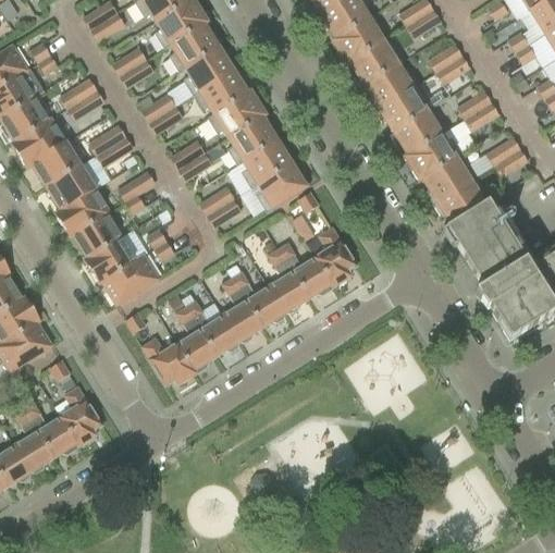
[(5,0),(0,3),(0,8),(8,20),(17,13),(9,0),(5,0)]
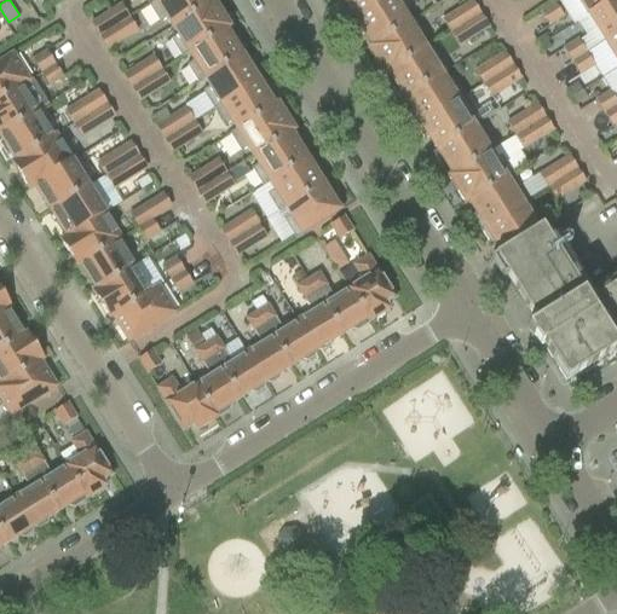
[(167,16),(173,24),(212,0),(154,0),(150,3),(161,19),(167,16)]
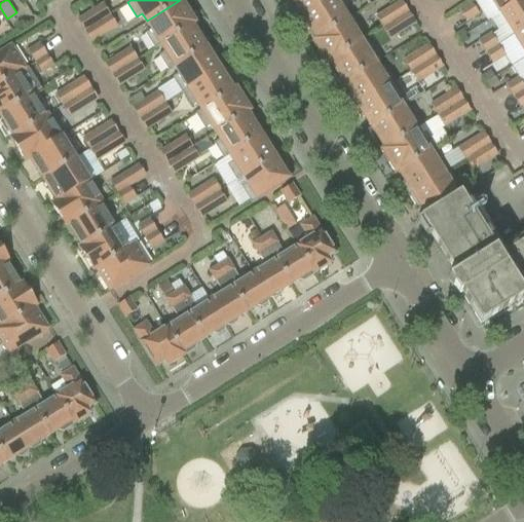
[(146,31),(155,46),(196,21),(184,0),(180,0),(147,21),(151,28),(146,31)]
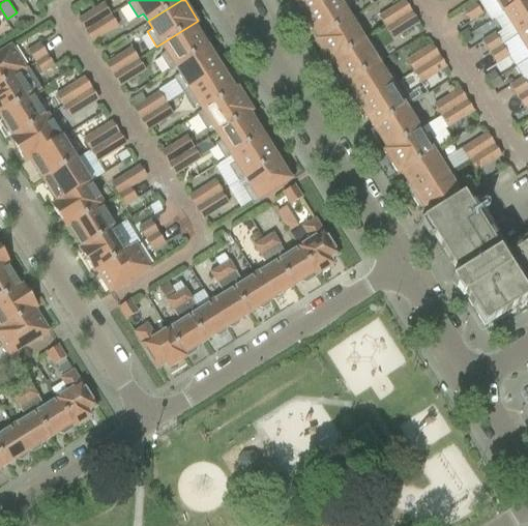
[(295,0),(297,3),(294,5),(301,17),(328,0),(295,0)]
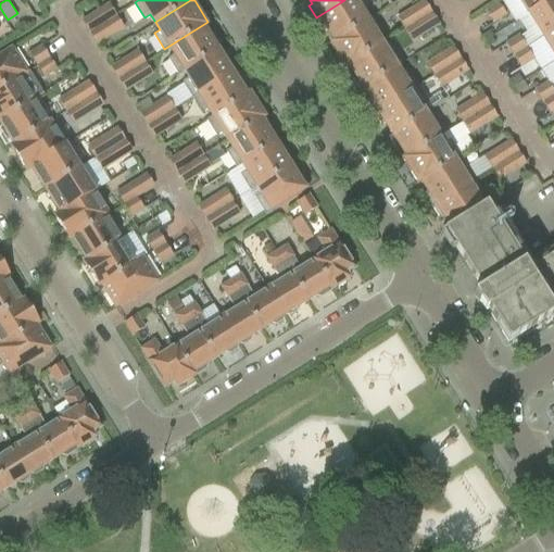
[(344,0),(316,17),(324,30),(327,28),(332,37),(334,38),(334,39),(369,17),(368,16),(368,15),(364,10),(369,7),(365,0),(344,0)]
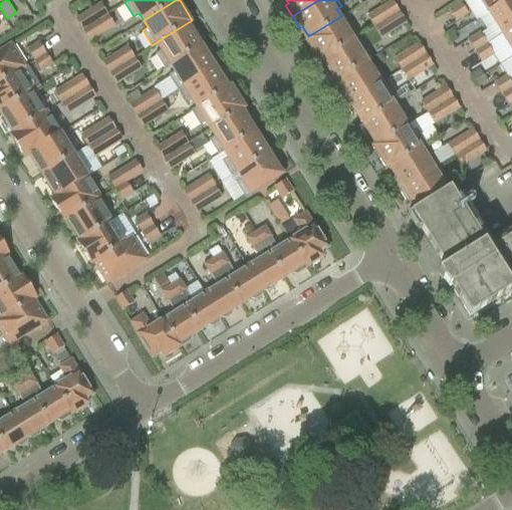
[(368,14),(374,24),(400,9),(394,0),(390,0),(368,14)]
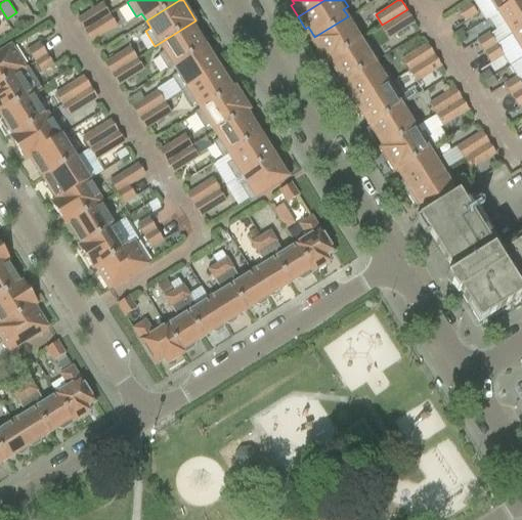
[(459,8),(466,18),(477,11),(471,0),(459,8)]
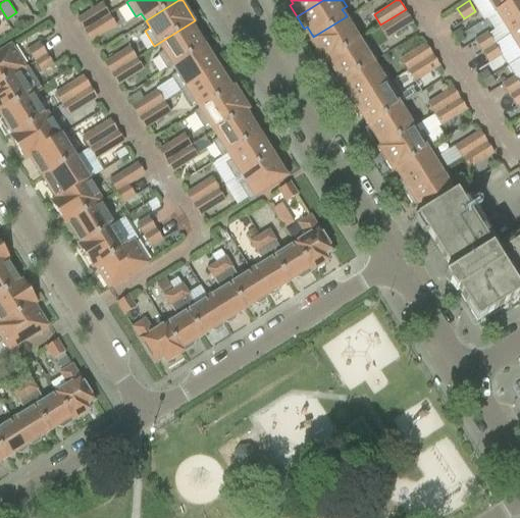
[(490,0),(497,9),(511,0),(490,0)]
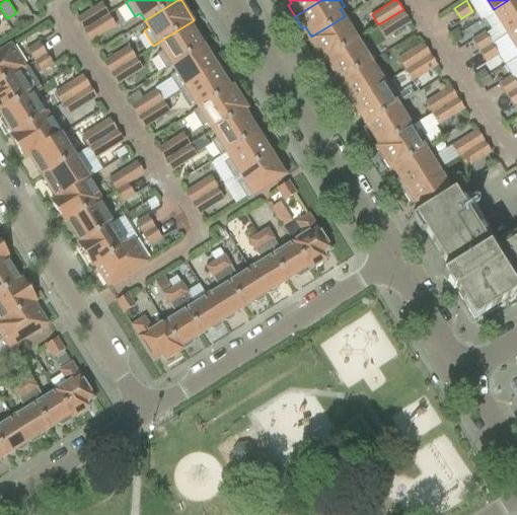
[(510,0),(494,10),(507,32),(516,25),(516,0),(510,0)]
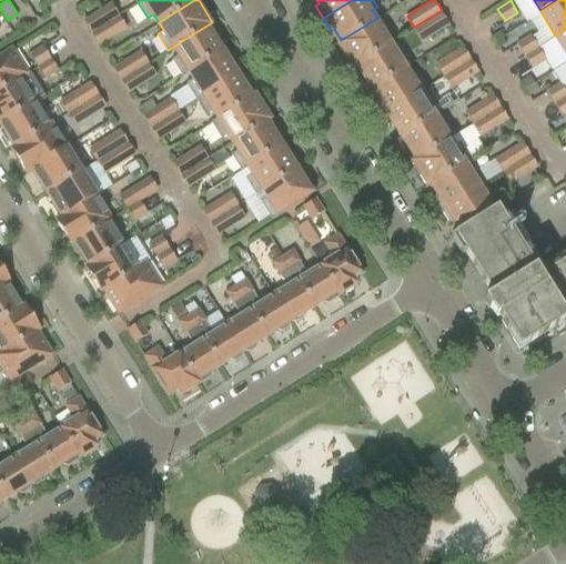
[(104,7),(84,19),(92,31),(112,18),(104,7)]
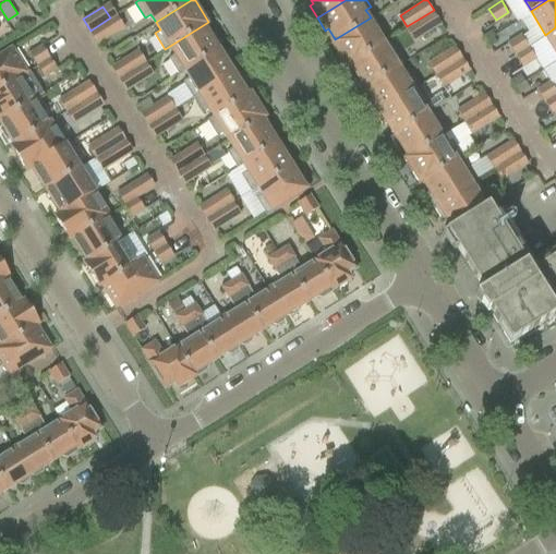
[(434,10),(407,26),(414,38),(442,22),(434,10)]
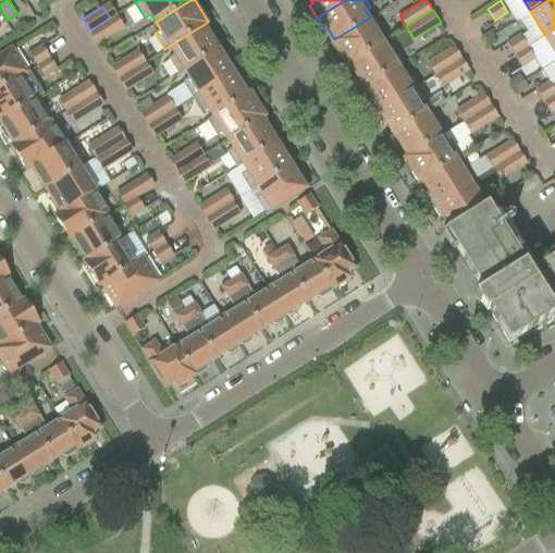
[(90,31),(98,41),(124,25),(118,13),(110,17),(90,31)]
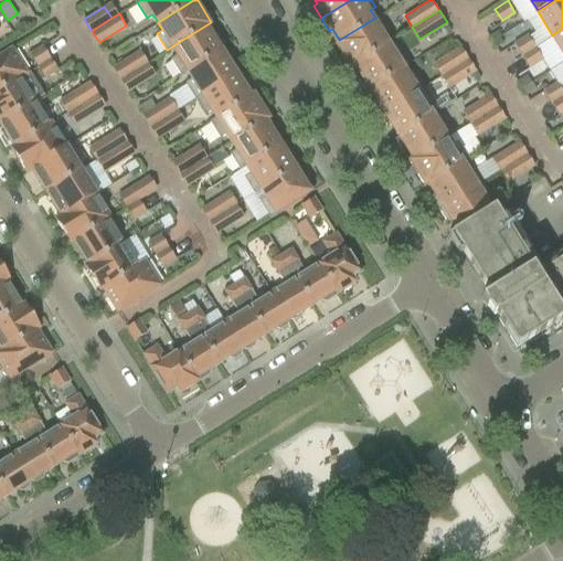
[(339,40),(337,42),(351,65),(354,63),(390,41),(385,33),(391,30),(381,14),(375,18),(339,40)]
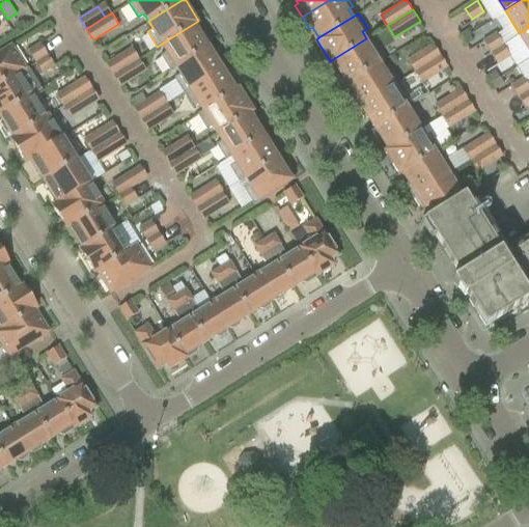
[(161,54),(170,68),(210,45),(209,44),(212,42),(204,31),(201,32),(196,23),(199,21),(198,21),(157,47),(163,44),(166,50),(161,54)]
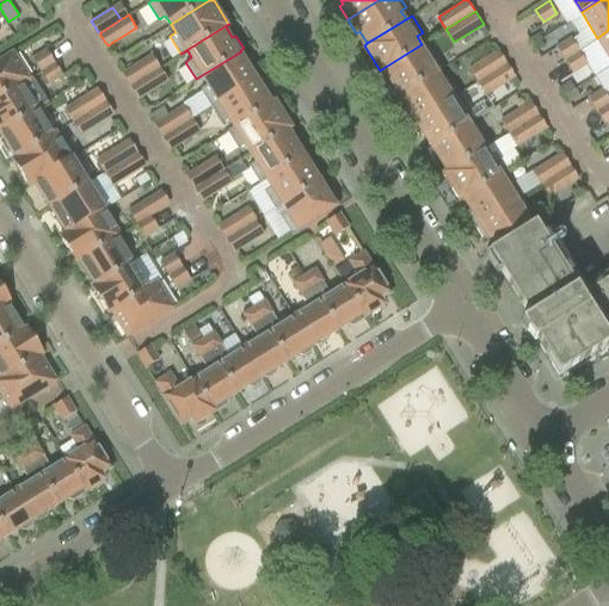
[(608,30),(597,38),(579,49),(588,62),(595,75),(608,66),(608,30)]
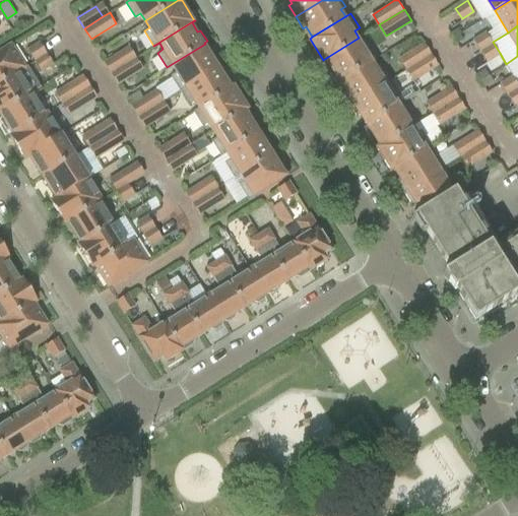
[(474,39),(481,49),(493,42),(486,31),(474,39)]
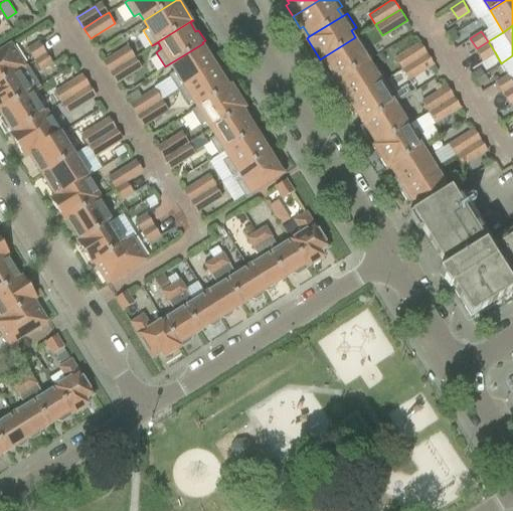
[(355,37),(323,57),(323,58),(324,60),(329,67),(326,69),(333,80),(336,78),(336,79),(368,59),(373,55),(364,41),(359,44),(355,37)]
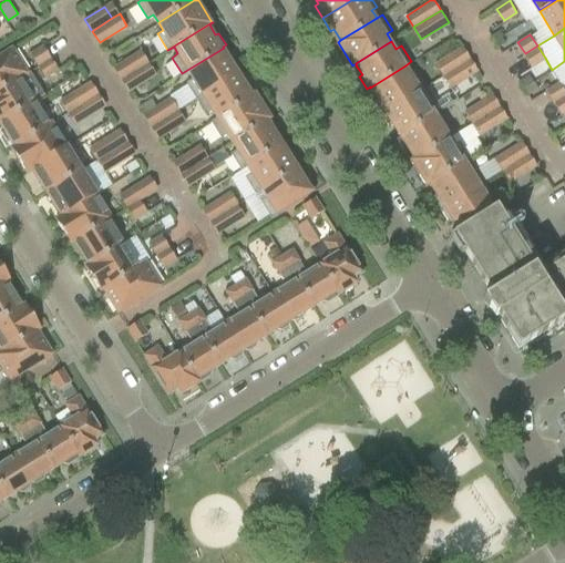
[(39,64),(51,57),(44,44),(31,52),(39,64)]
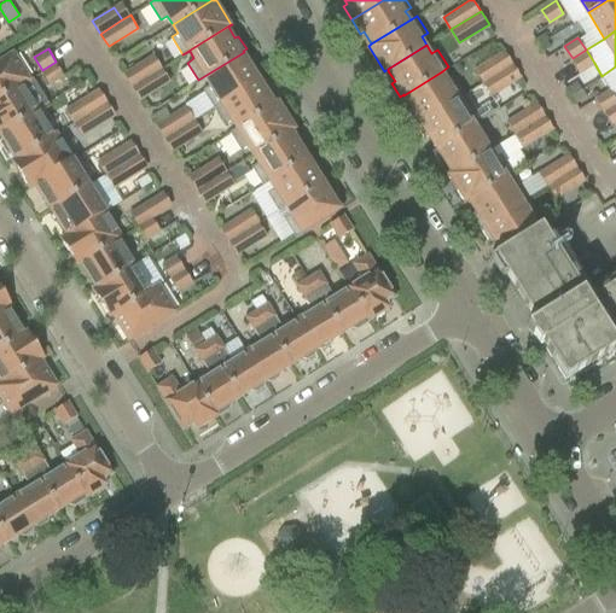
[(475,69),(483,81),(513,63),(505,50),(475,69)]
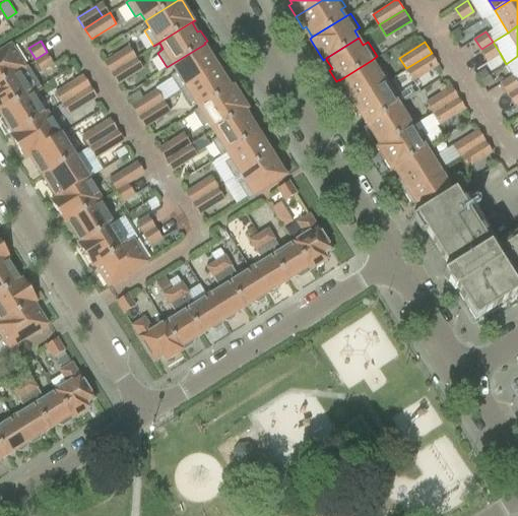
[(493,42),(481,49),(488,60),(500,53),(493,42)]
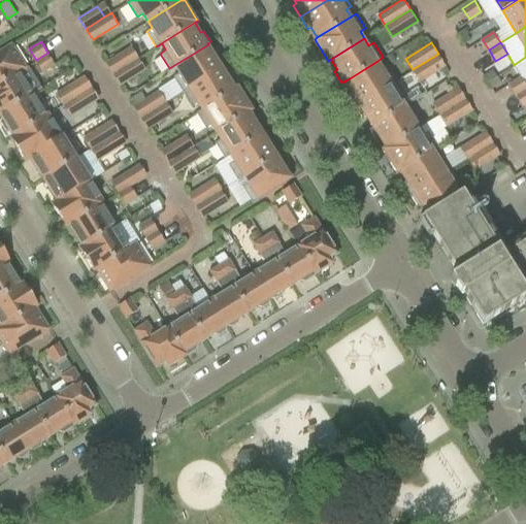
[(0,82),(27,66),(12,43),(0,50),(0,82)]
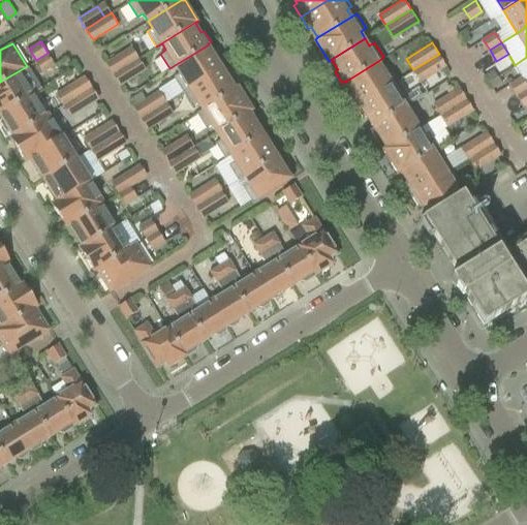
[(175,75),(184,91),(225,64),(218,53),(215,55),(209,44),(169,68),(171,69),(176,66),(180,72),(175,75)]
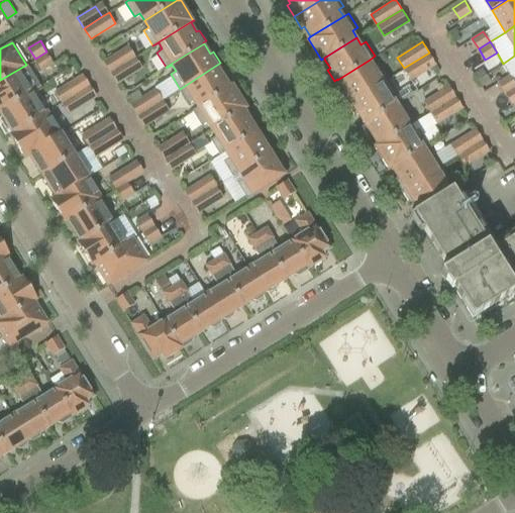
[(111,71),(136,56),(129,44),(104,61),(111,71)]
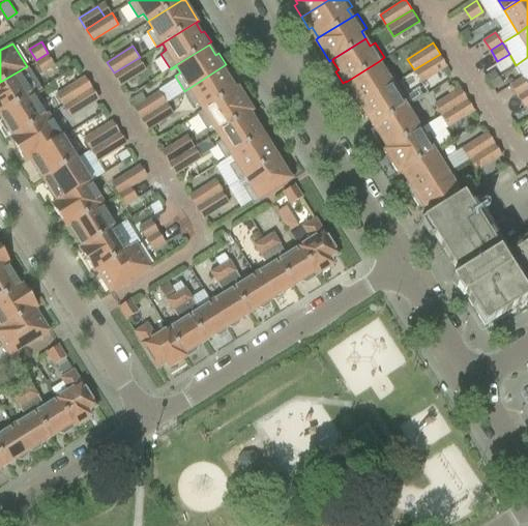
[(44,70),(55,63),(48,53),(36,60),(44,70)]
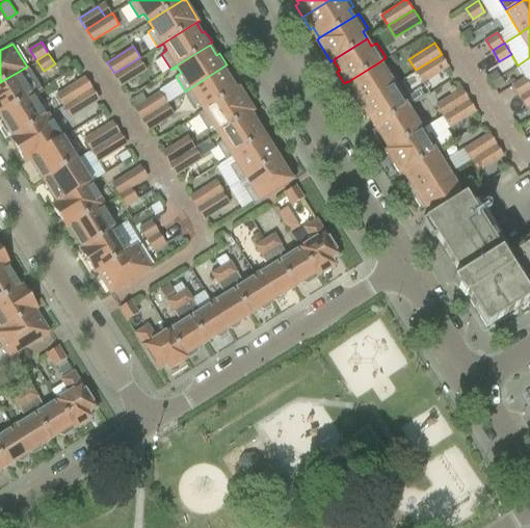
[(442,54),(416,70),(423,81),(448,66),(442,54)]
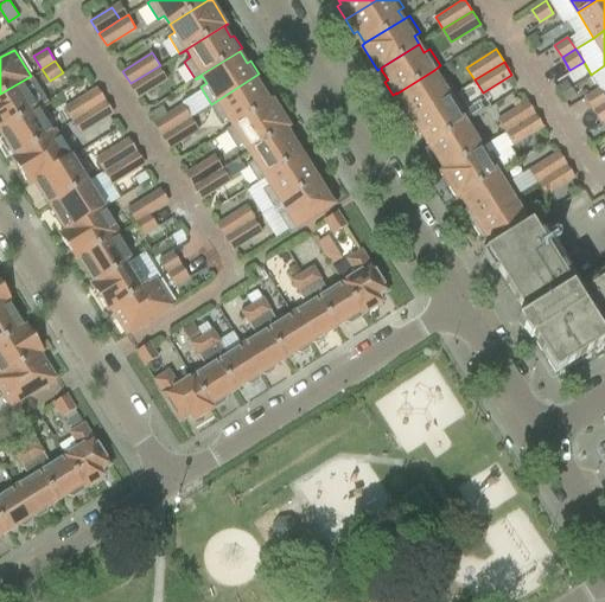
[(604,65),(591,75),(599,87),(604,95),(604,65)]
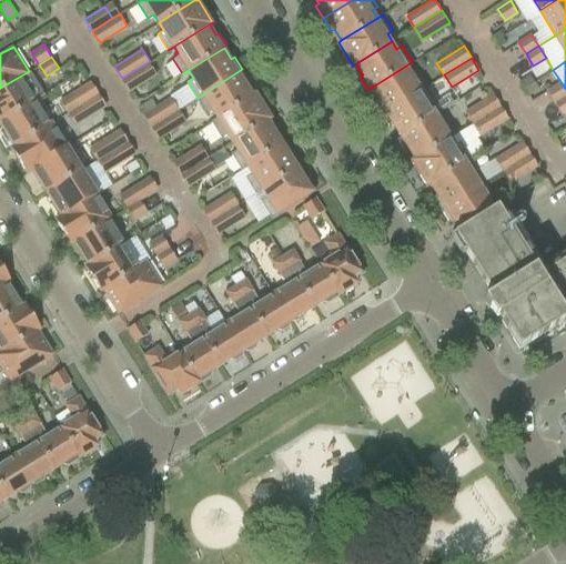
[(406,66),(371,88),(377,99),(375,100),(383,113),(427,86),(417,69),(412,72),(408,68),(407,66),(406,66)]
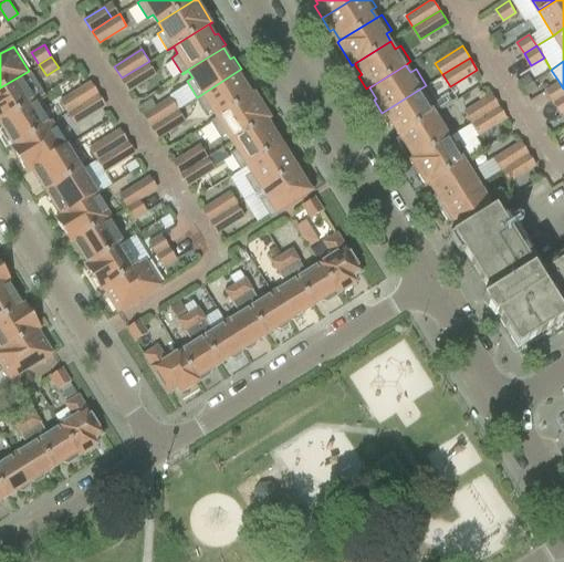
[(139,66),(122,77),(128,90),(147,79),(139,66)]
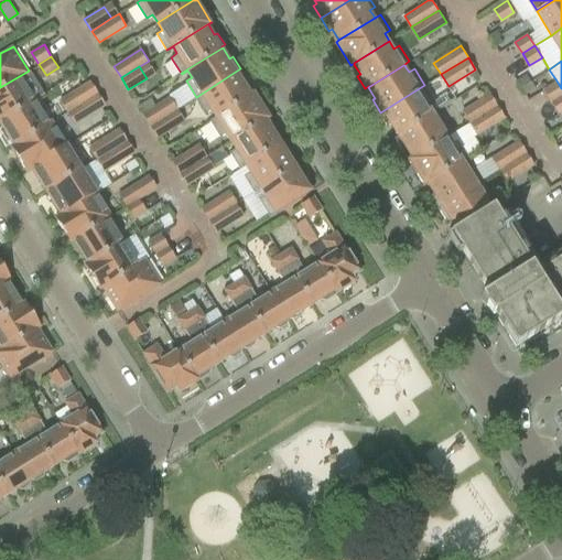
[(209,119),(211,120),(255,93),(255,92),(251,94),(245,84),(248,82),(240,68),(196,97),(206,112),(212,109),(216,116),(209,119)]
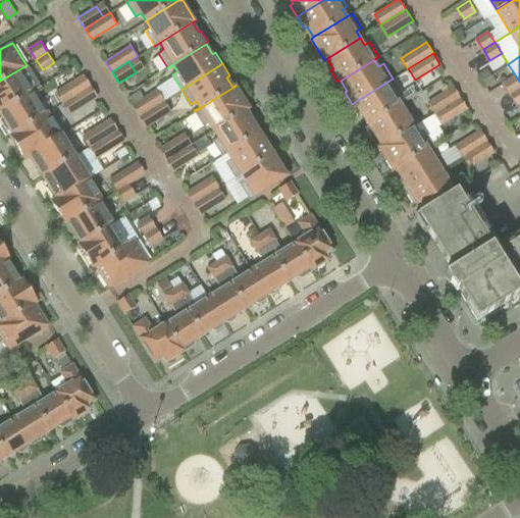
[(0,81),(0,111),(0,112),(42,86),(28,64),(27,65),(0,81)]
